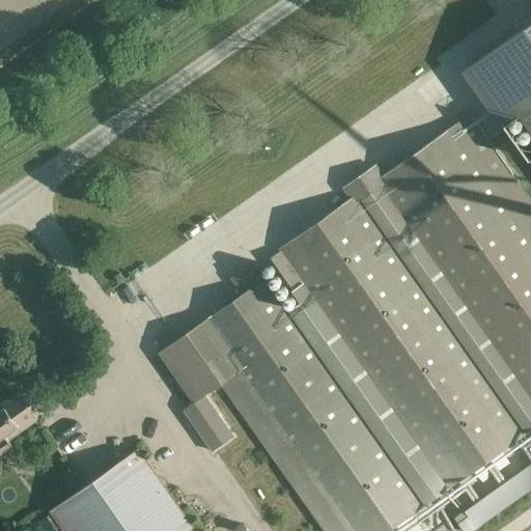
[(530,23),(465,71),(502,122),(519,110),(530,127),(530,23)]
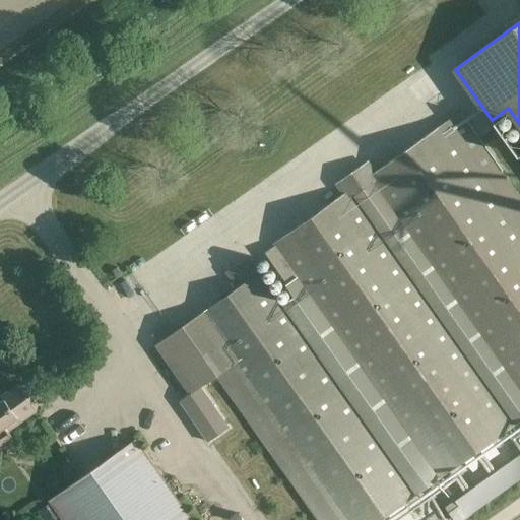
[(379,519),(403,504),(415,495),(440,477),(514,426),(519,420),(519,231),(445,124),(375,173),(368,163),(337,184),(344,194),(275,243),(264,251),(286,281),(283,282),(293,296),(281,303),(251,260),(249,257),(226,272),(238,288),(197,317),(155,346),(190,394),(201,386),(217,375),(320,519),(379,519)]
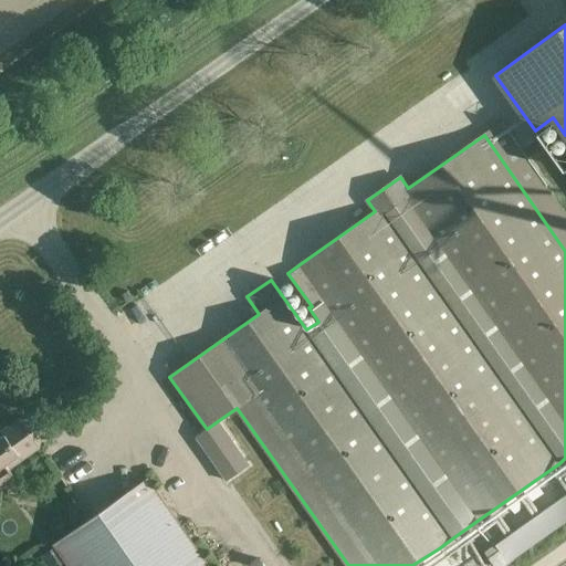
[(0,432),(0,484),(12,477),(8,470),(39,448),(43,425),(19,420),(0,432)]
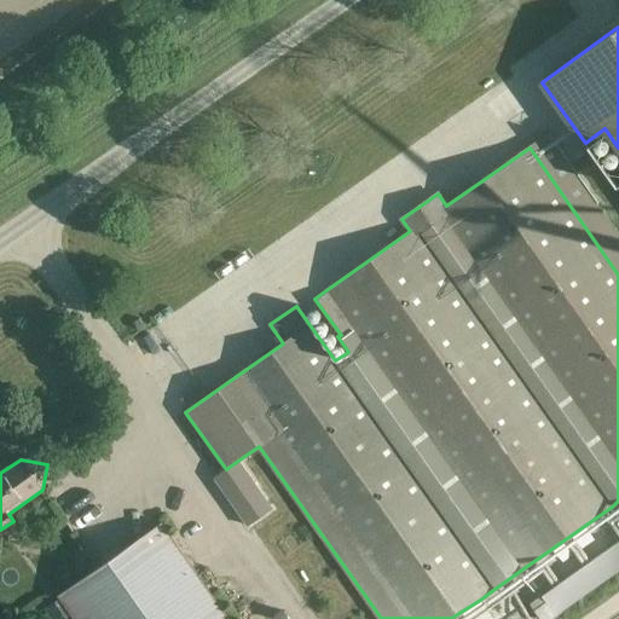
[(275,509),(239,460),(226,469),(213,479),(248,528),(275,509)]
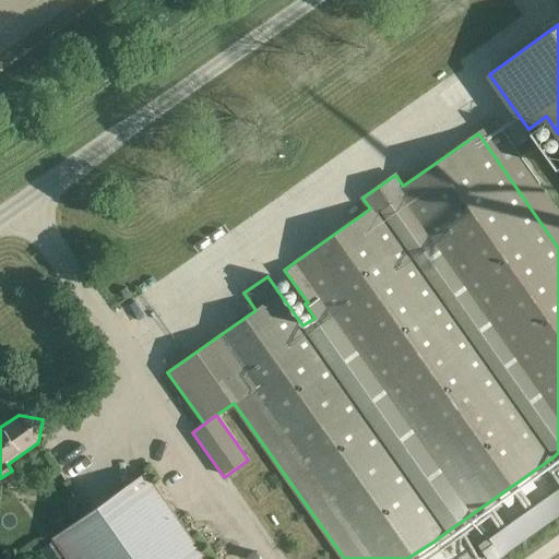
[(205,558),(146,476),(55,540),(68,558),(205,558)]
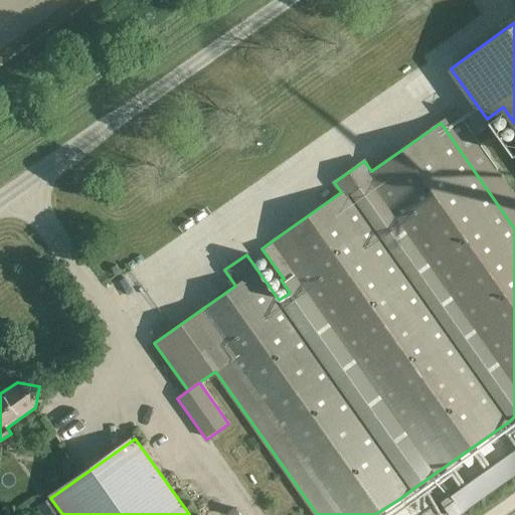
[(514,451),(454,494),(465,511),(514,475),(514,451)]
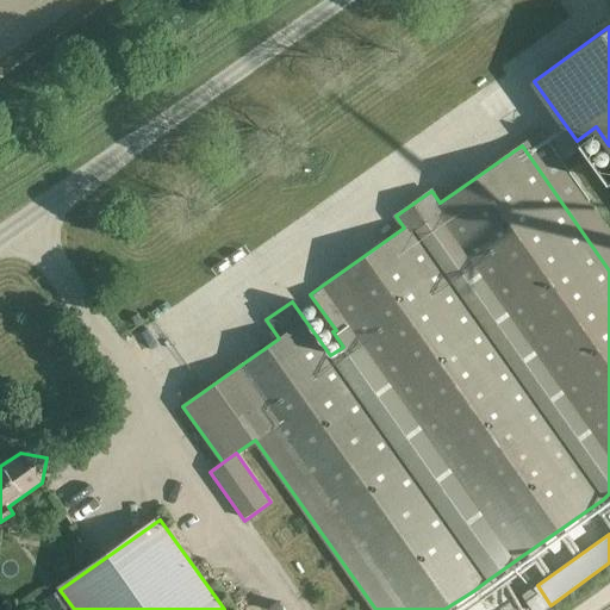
[(280,609),(266,593),(257,601),(265,609),(280,609)]
